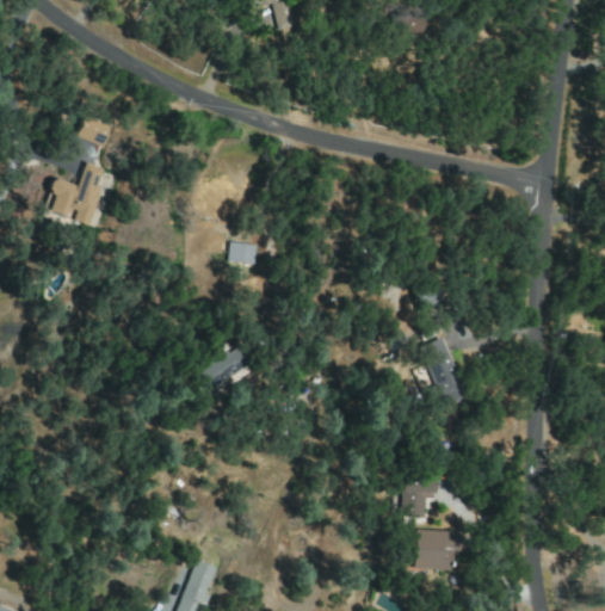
[(105,147),(112,127),(84,117),(76,137),(105,147)]
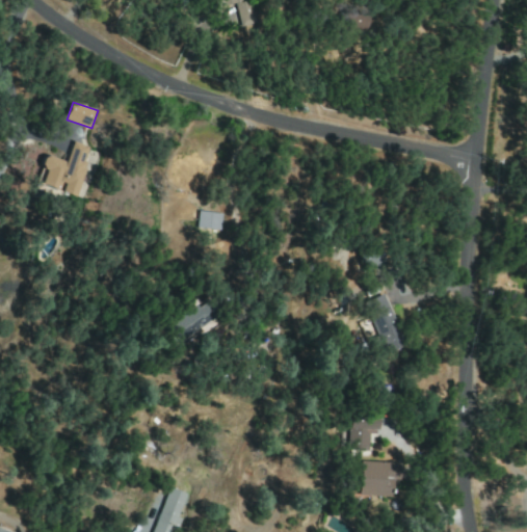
[(69,162),(48,155),(44,167),(49,169),(44,185),(63,191),(78,196),(94,149),(75,141),(69,162)]
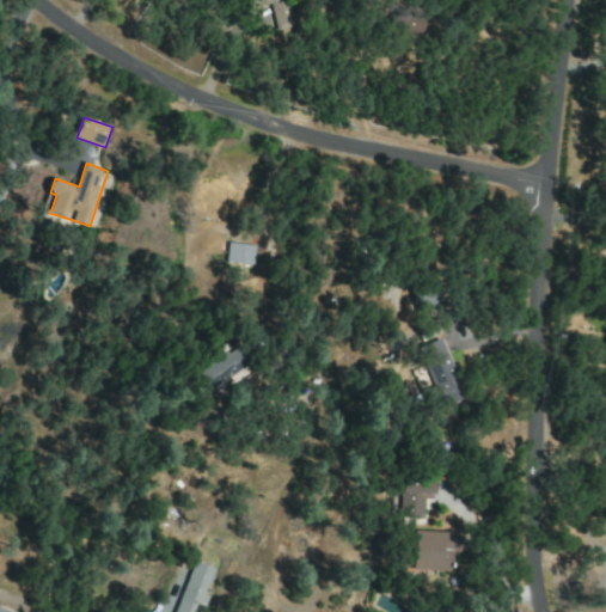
[(258,245),(230,243),(227,262),(257,264),(258,245)]
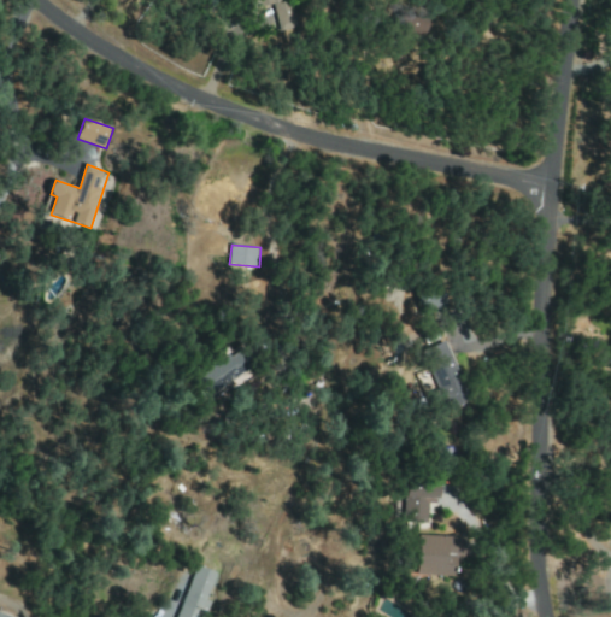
[(471,400),(447,341),(423,351),(448,411),(471,400)]
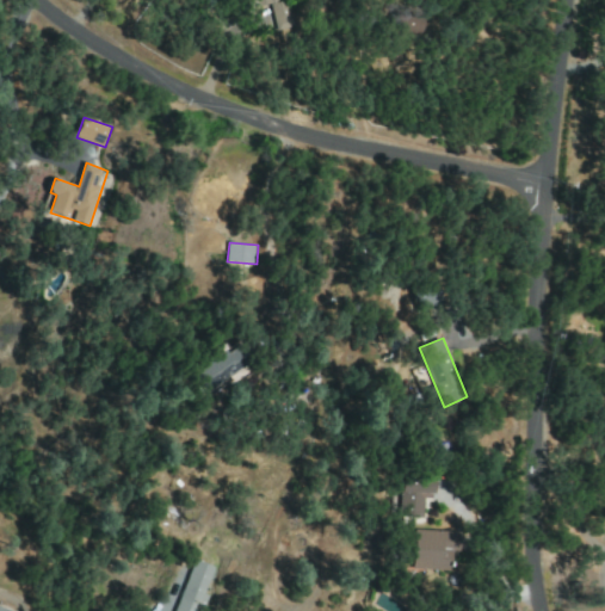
[(241,368),(229,347),(187,371),(201,392),(241,368)]
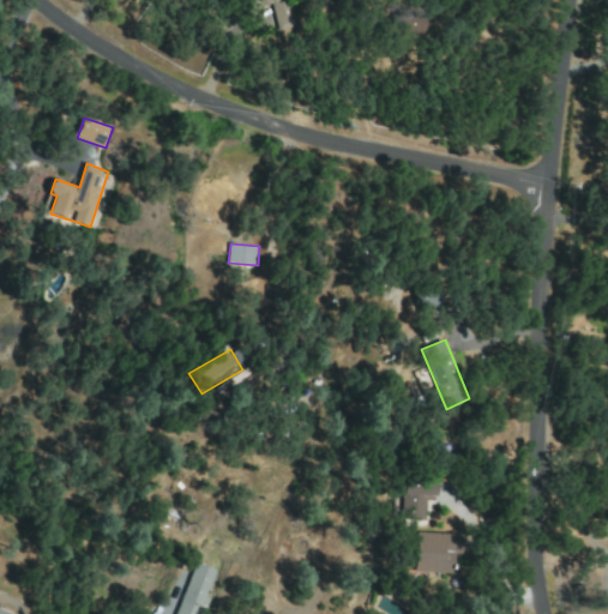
[(403,519),(428,521),(428,501),(438,501),(438,481),(404,481),(403,519)]
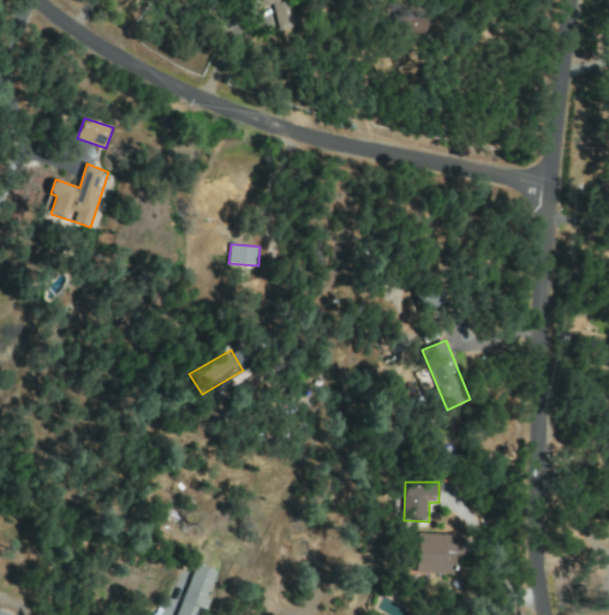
[(417,573),(455,574),(457,554),(466,555),(466,536),(418,533),(417,573)]
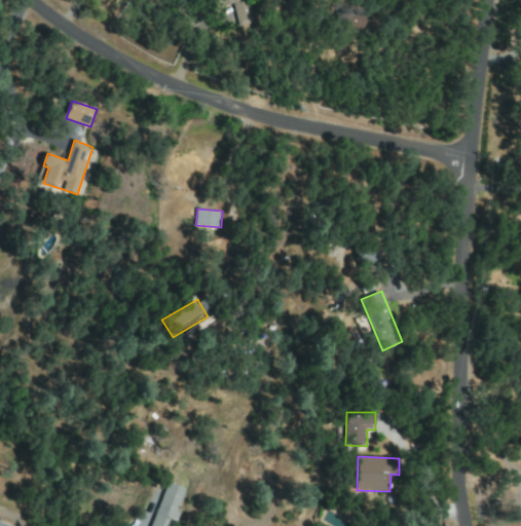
[(152,525),(174,525),(180,512),(179,512),(187,489),(170,482),(152,525)]
